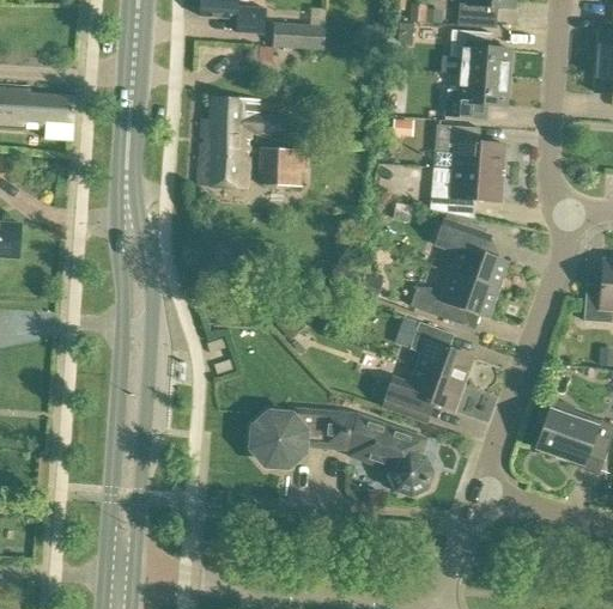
[(263,32),(265,7),(237,6),(237,0),(199,0),(199,14),(236,17),(235,31),(263,32)]
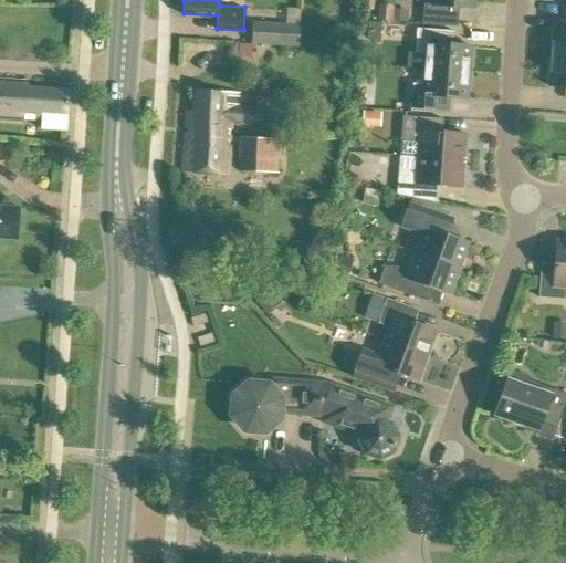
[(430,0),(430,2),(423,1),(421,22),(458,25),(459,6),(474,7),(474,0),(430,0)]
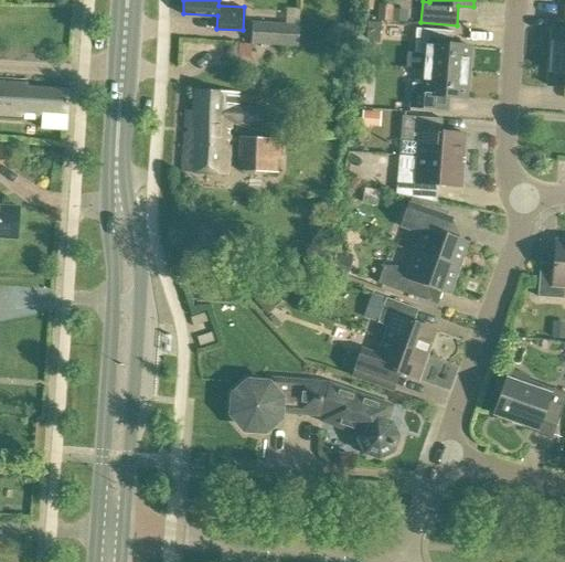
[(377,2),(376,19),(391,19),(392,19),(392,7),(393,2),(377,2)]
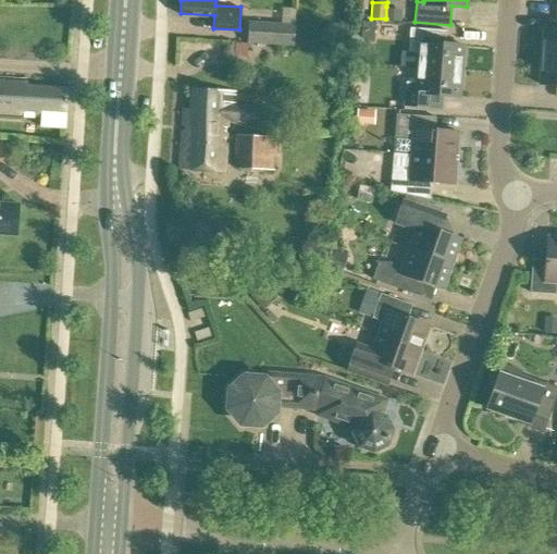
[(386,7),(386,19),(399,20),(400,8),(386,7)]
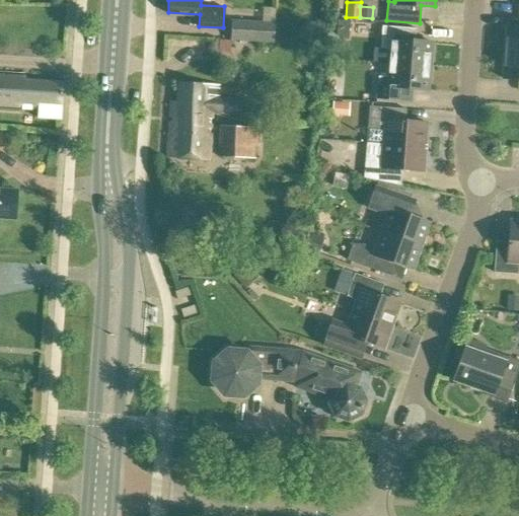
[(337,32),(347,33),(348,18),(338,17),(337,32)]
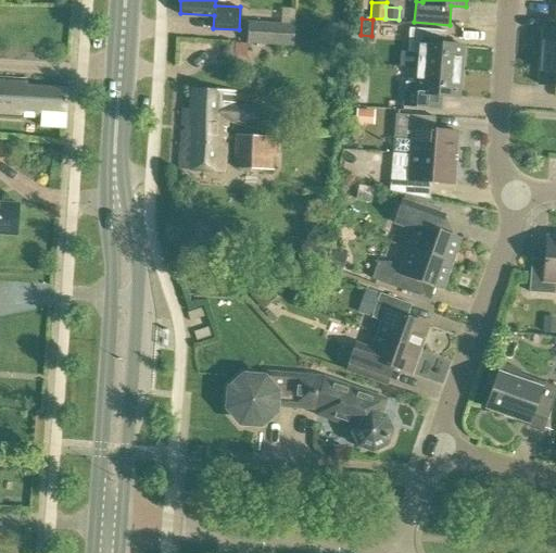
[(293,22),(248,20),(247,41),(292,44),(293,22)]
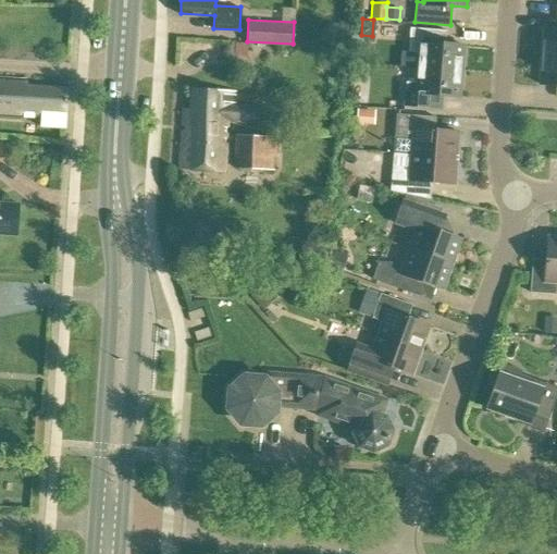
[(401,63),(418,64),(418,65),(461,69),(463,44),(445,42),(446,28),(409,26),(408,50),(403,50),(401,63)]
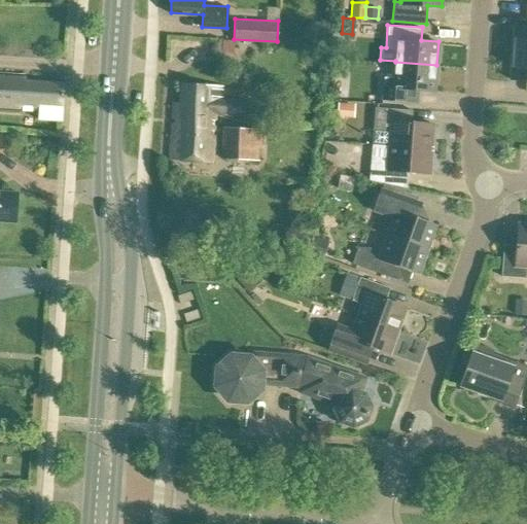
[(526,25),(514,25),(513,51),(526,51),(526,25)]
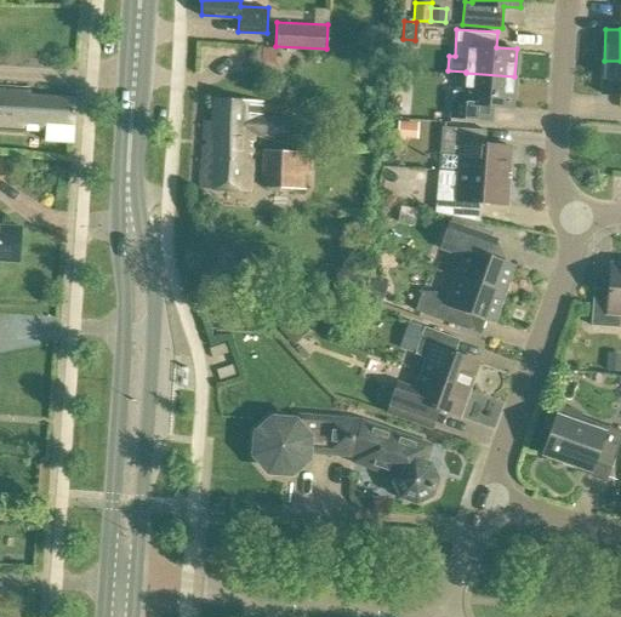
[(620,61),(604,61),(602,92),(620,92),(620,61)]
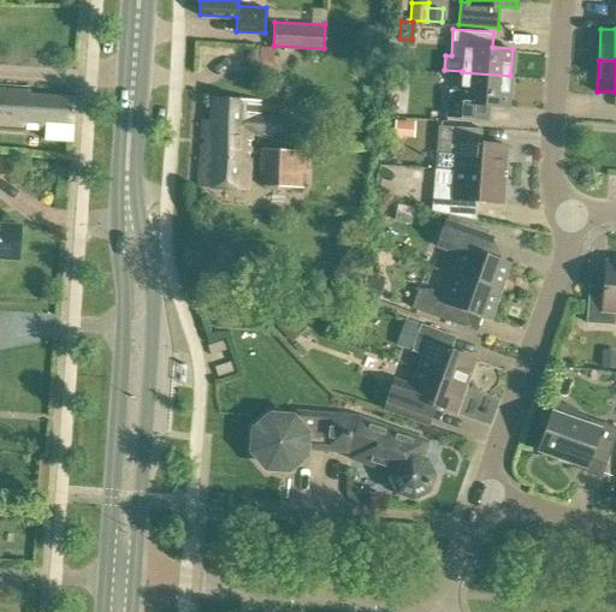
[(510,76),(462,72),(461,89),(449,88),(446,116),(487,118),(489,104),(509,105),(510,76)]
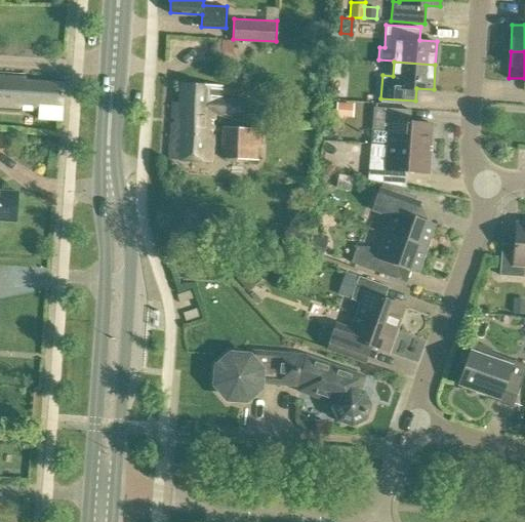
[(38,116),(61,118),(64,82),(25,79),(25,72),(0,70),(0,106),(39,109),(38,116)]
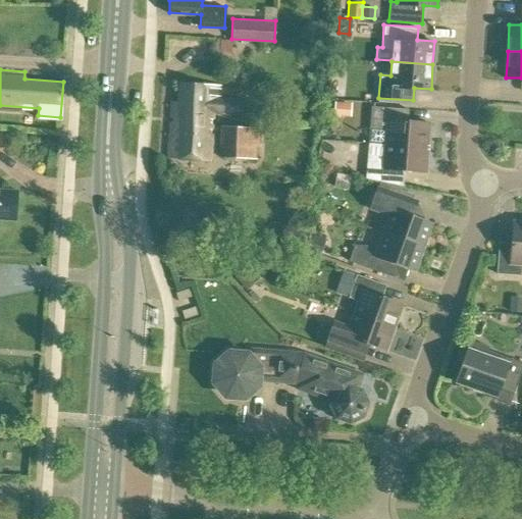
[(240,112),(241,99),(219,98),(219,84),(179,82),(178,101),(171,101),(170,115),(172,116),(172,121),(170,120),(168,157),(208,159),(211,110),(240,112)]
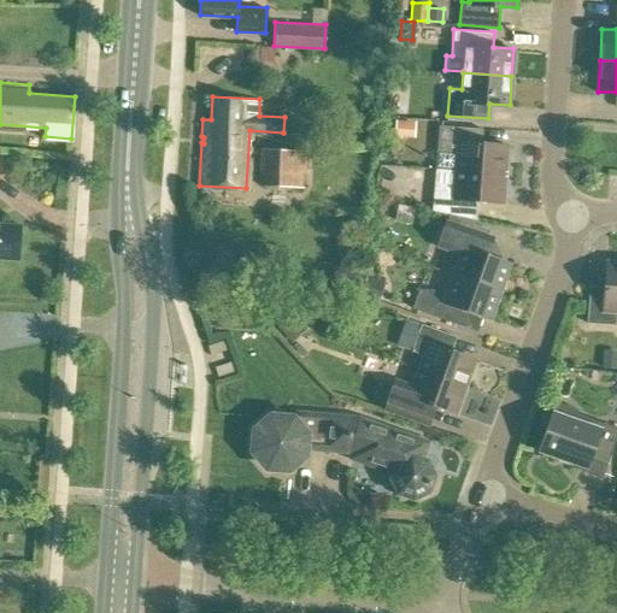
[(394,119),(394,134),(413,135),(415,121),(394,119)]
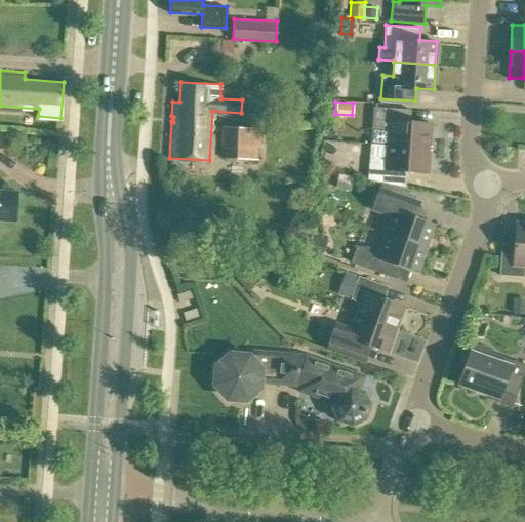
[(389,129),(388,144),(429,147),(431,122),(409,121),(410,109),(374,106),(372,128),(389,129)]
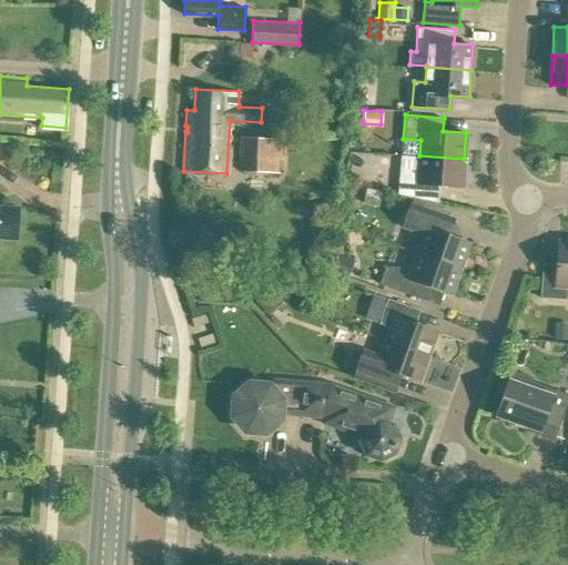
[(283,137),(240,134),(239,169),(279,171),(279,157),(282,157),(283,137)]
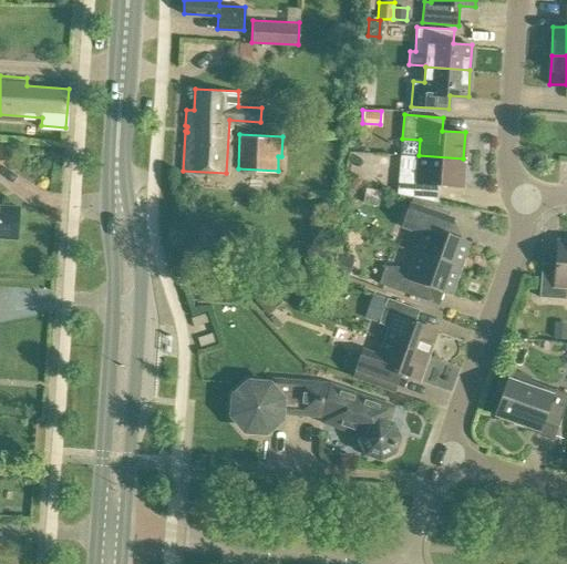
[(463,159),(419,155),(418,172),(400,171),(399,193),(437,201),(439,184),(462,186),(463,159)]
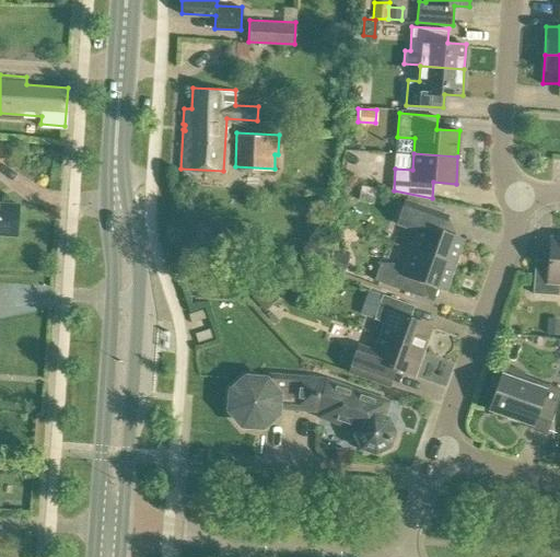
[(360,184),(358,198),(372,201),(375,186),(360,184)]
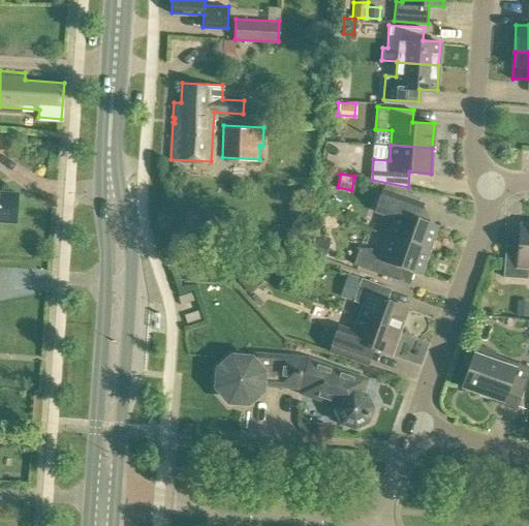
[(380,231),(390,235),(428,248),(436,224),(412,216),(418,200),(383,188),(377,205),(389,209),(380,231)]
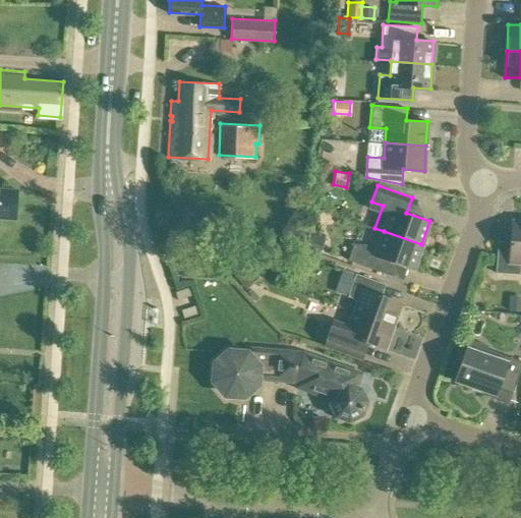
[(0,217),(15,218),(17,188),(0,186),(0,217)]
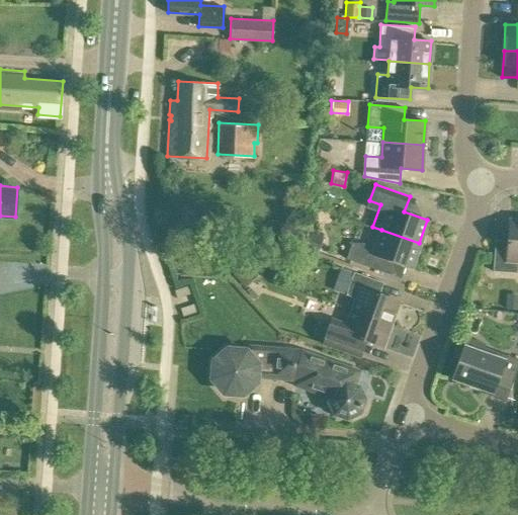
[(517,260),(517,219),(509,219),(507,240),(495,239),(493,270),(516,271),(517,261),(517,260)]
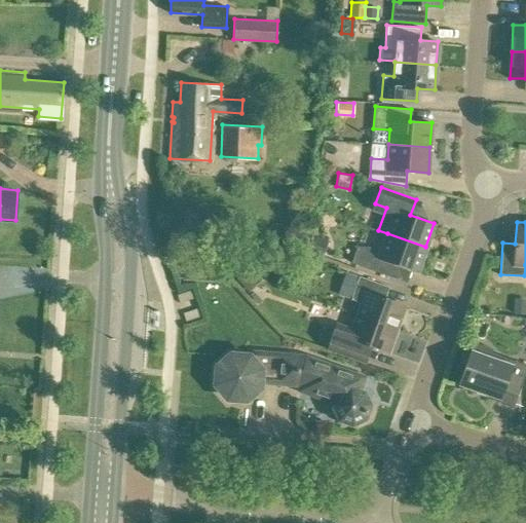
[(354,262),(361,264),(361,265),(389,275),(393,263),(416,271),(425,247),(387,233),(383,247),(368,246),(365,253),(359,251),(354,262)]
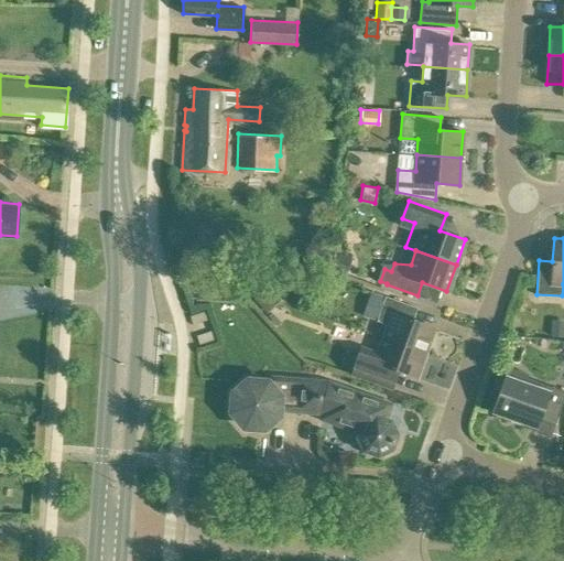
[(339,256),(335,267),(346,270),(349,259),(339,256)]
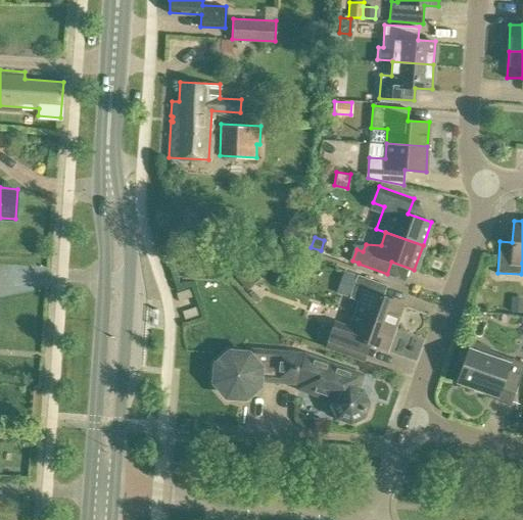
[(218,278),(218,261),(182,260),(181,276),(218,278)]
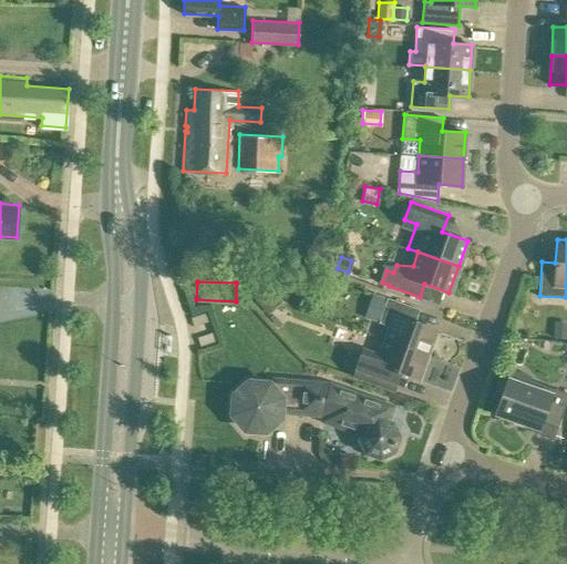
[(363,317),(378,321),(390,326),(384,339),(428,355),(436,329),(414,321),(419,309),(372,293),(363,317)]
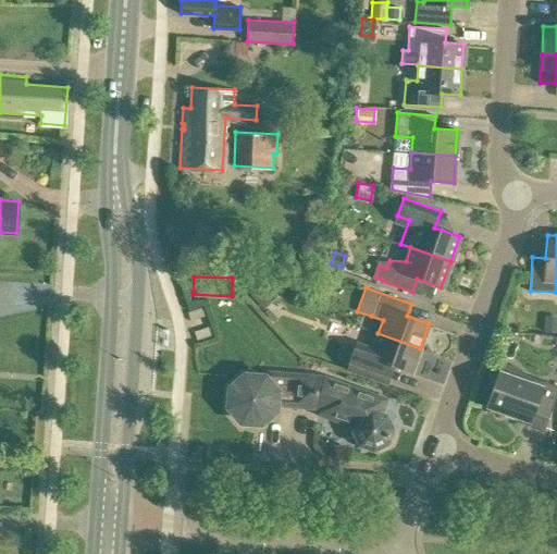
[(556,317),(545,316),(544,332),(556,333),(556,332),(556,317)]
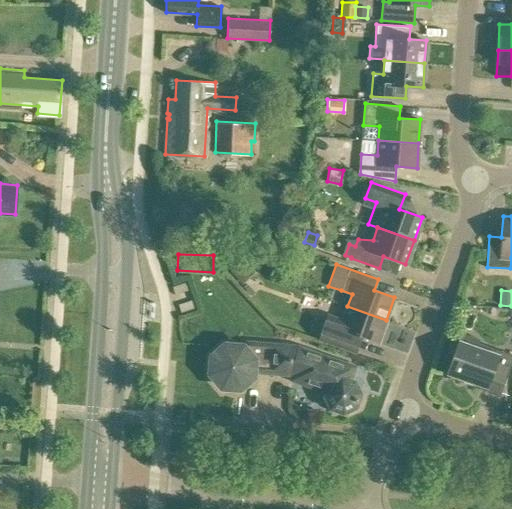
[(386,320),(347,306),(343,320),(328,314),(320,334),(354,346),(358,335),(378,342),(386,320)]
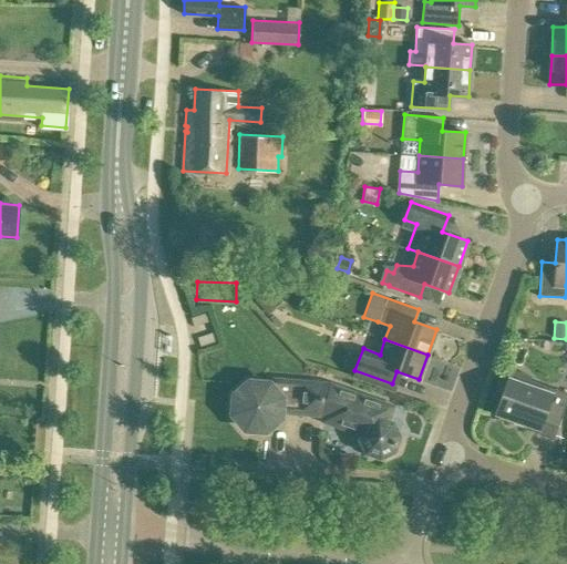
[(557,427),(566,399),(566,391),(553,387),(550,393),(507,378),(495,413),(539,430),(543,421),(557,427)]
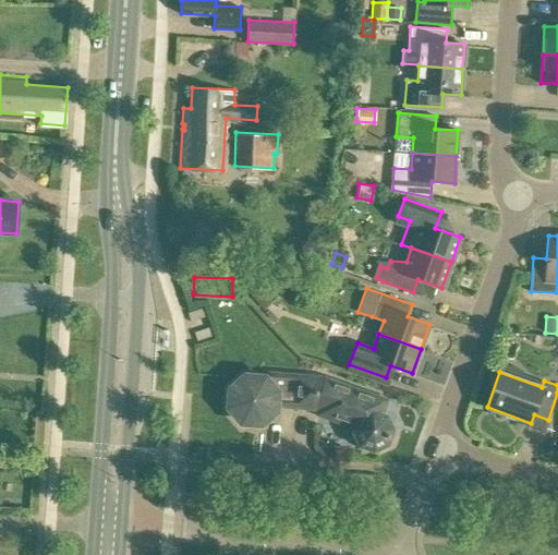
[(387,443),(391,430),(385,417),(380,415),(385,400),(324,378),(270,374),(264,378),(245,376),(231,389),(230,408),(242,421),(261,422),(264,420),(263,418),(269,412),(270,413),(275,411),(275,402),(317,407),(339,414),(337,419),(356,426),(355,431),(361,444),(374,448),(387,443)]
